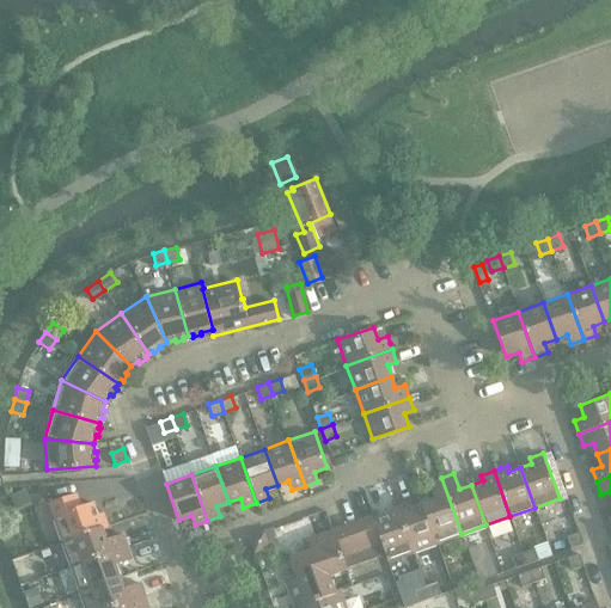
[(434,498),(422,502),(437,542),(462,534),(441,478),(429,481),(434,498)]
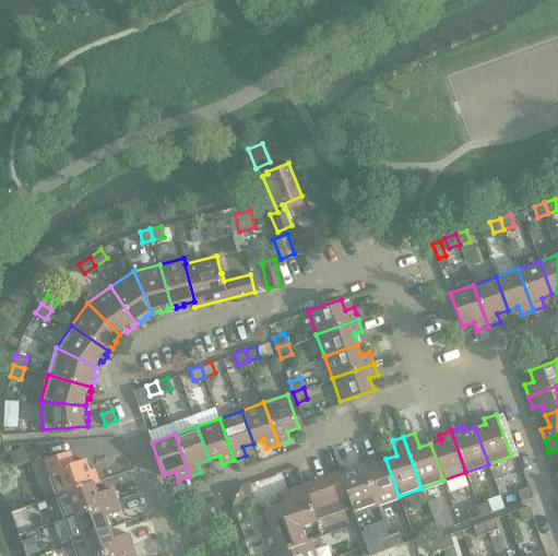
[(22,446),(10,450),(13,461),(26,457),(22,446)]
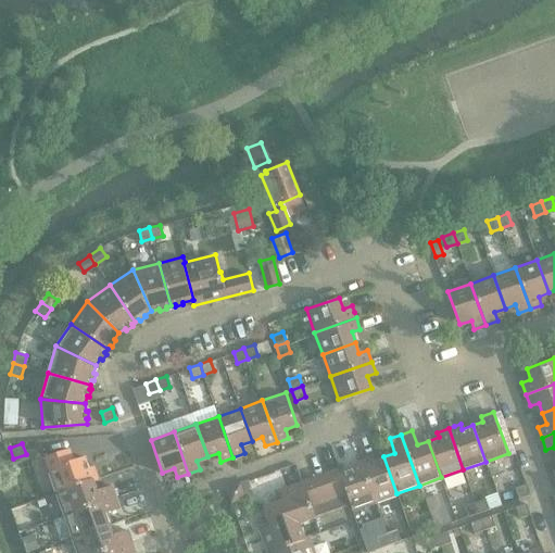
[(70,448),(43,456),(57,491),(92,478),(93,479),(98,478),(93,465),(89,467),(85,455),(74,460),(70,448)]
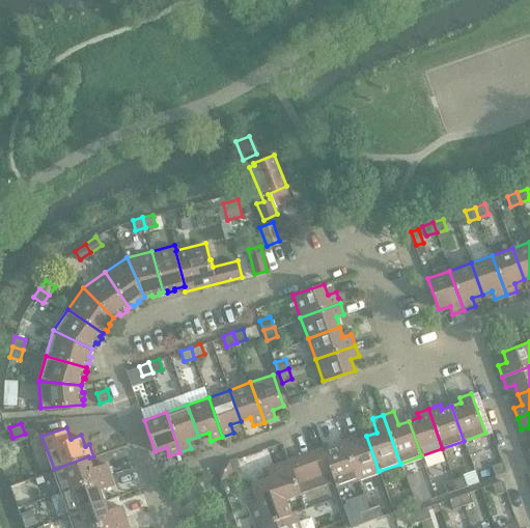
[(355,435),(349,437),(343,439),(358,478),(379,471),(366,436),(357,439),(355,435)]
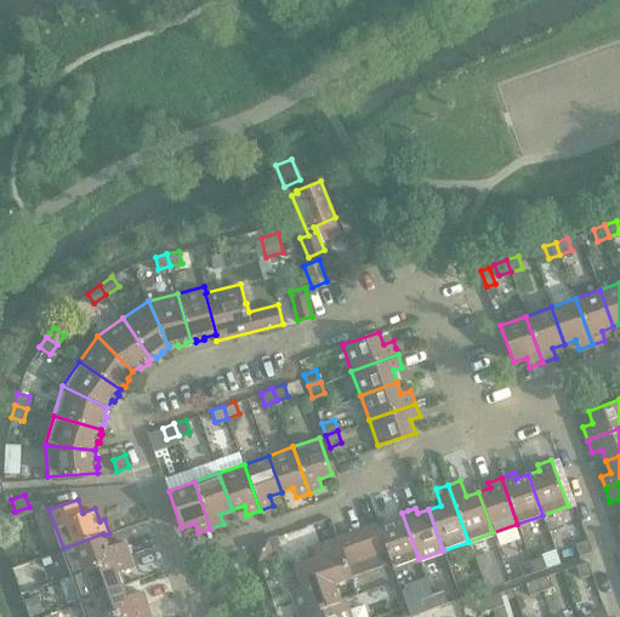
[(391,523),(380,526),(388,549),(392,560),(391,561),(393,567),(419,559),(402,513),(390,518),(391,523)]
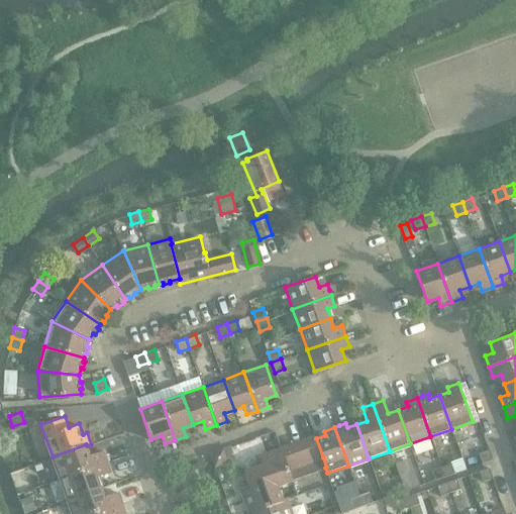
[(314,434),(303,438),(311,461),(323,457),(316,438),(314,434)]
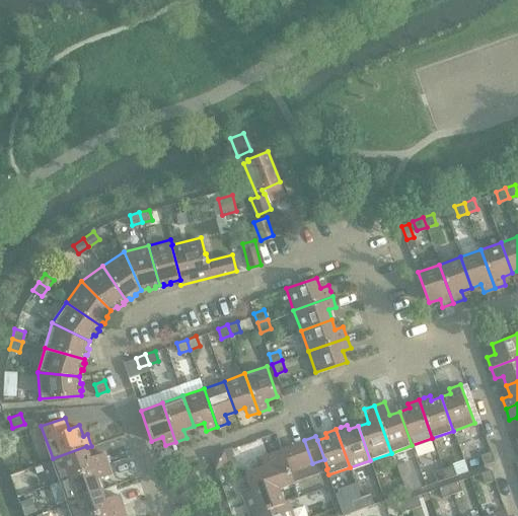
[(304,440),(292,444),(301,467),(312,463),(304,440)]
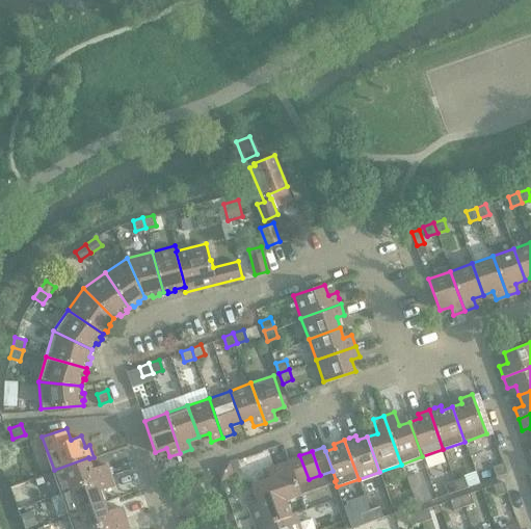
[(299,455),(288,459),(296,483),(309,479),(299,455)]
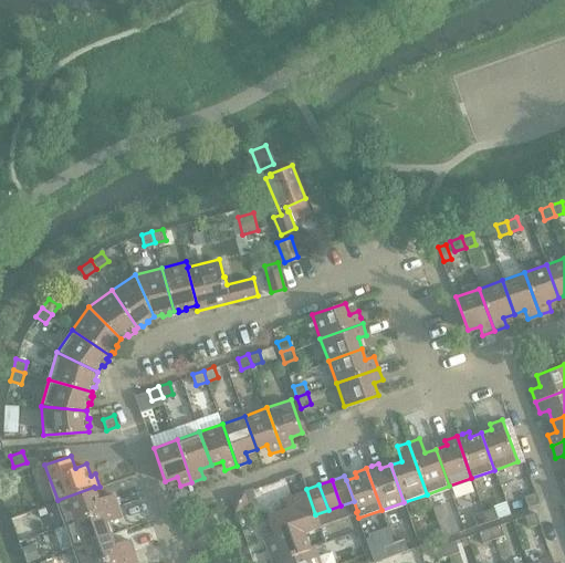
[(94,487),(58,500),(65,523),(117,504),(113,493),(98,498),(95,488),(94,487)]
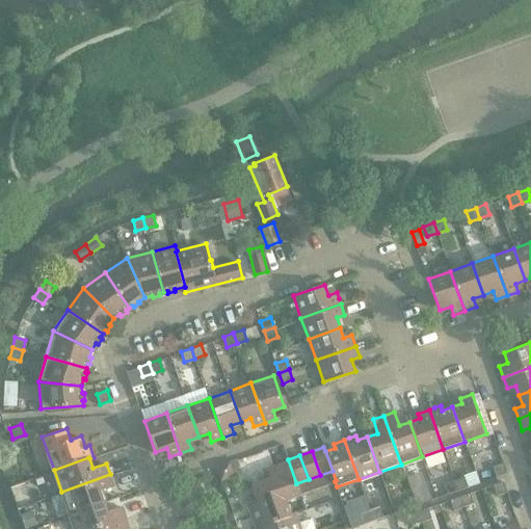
[(270,477),(251,483),(286,500),(301,494),(301,493),(299,493),(296,483),(288,459),(266,467),(270,477)]
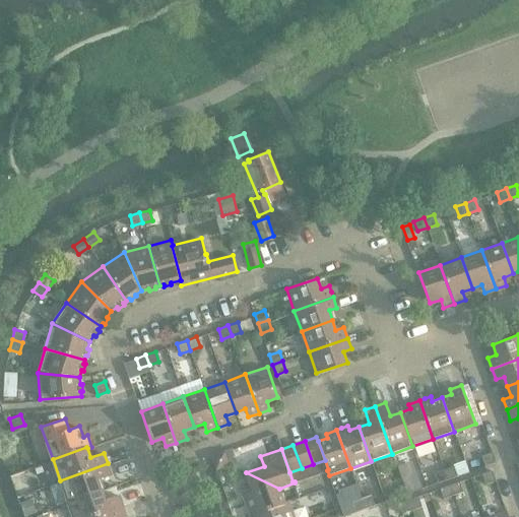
[(211,456),(213,462),(226,457),(223,451),(211,456)]
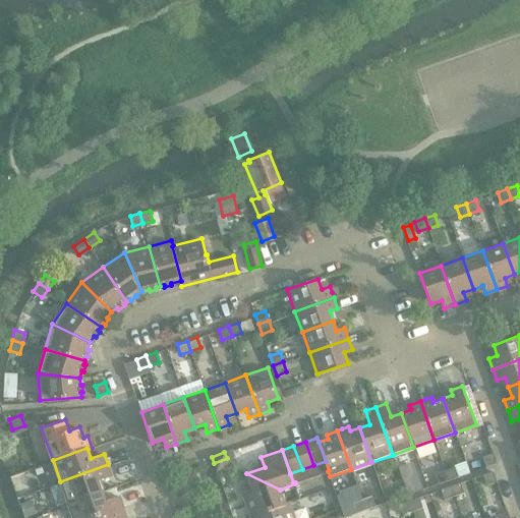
[(481,456),(485,466),(496,462),(492,452),(481,456)]
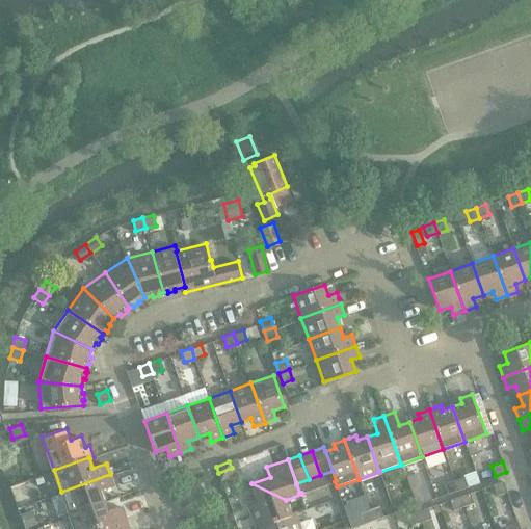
[(232,468),(218,473),(220,479),(234,475),(232,468)]
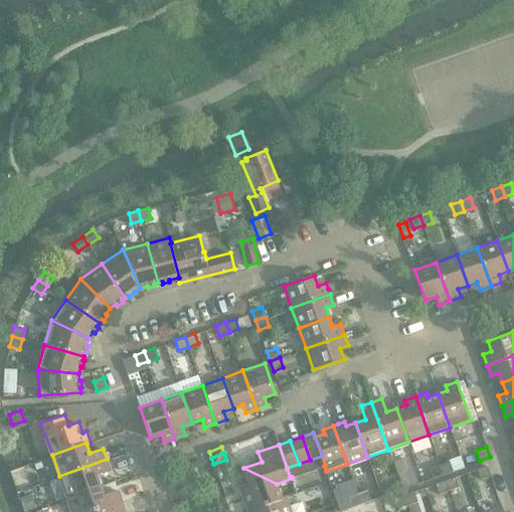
[(322,456),(310,460),(313,469),(324,466),(325,465),(322,456)]
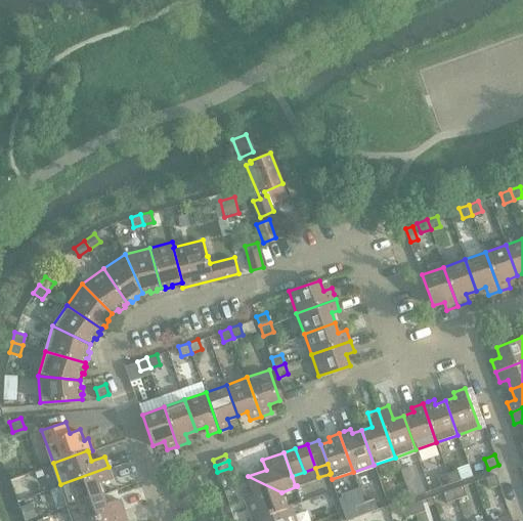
[(109,467),(60,484),(68,505),(102,492),(98,482),(113,477),(109,467)]
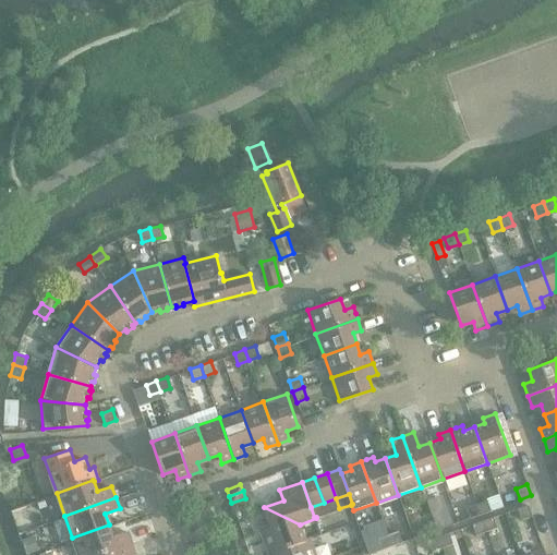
[(336,498),(324,503),(327,513),(339,508),(336,498)]
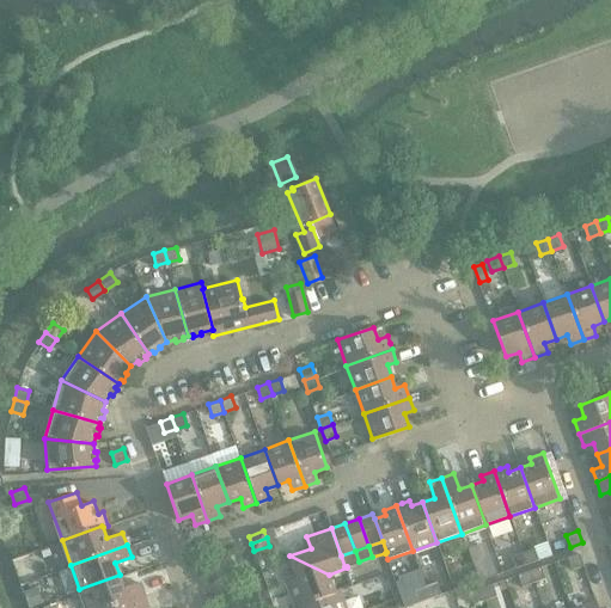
[(533,547),(523,551),(526,563),(538,558),(533,547)]
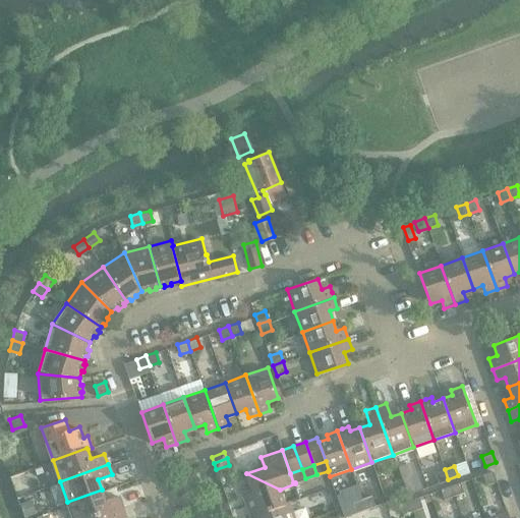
[(302,469),(290,473),(293,482),(295,482),(305,478),(302,469)]
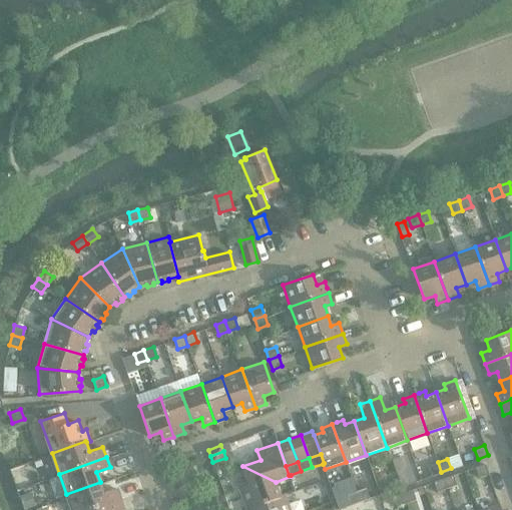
[(441,472),(438,462),(428,465),(432,475),(441,472)]
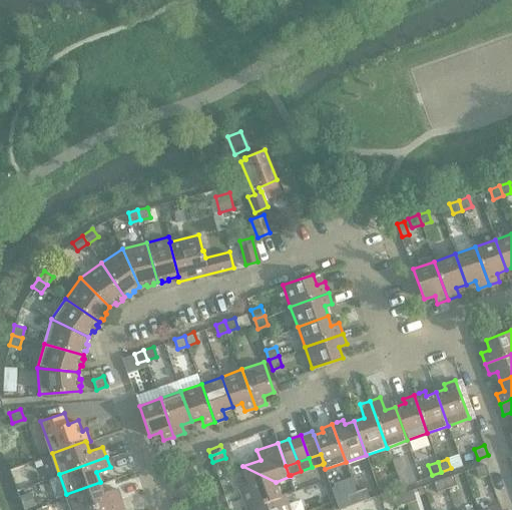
[(485,463),(475,466),(478,476),(488,473),(485,463)]
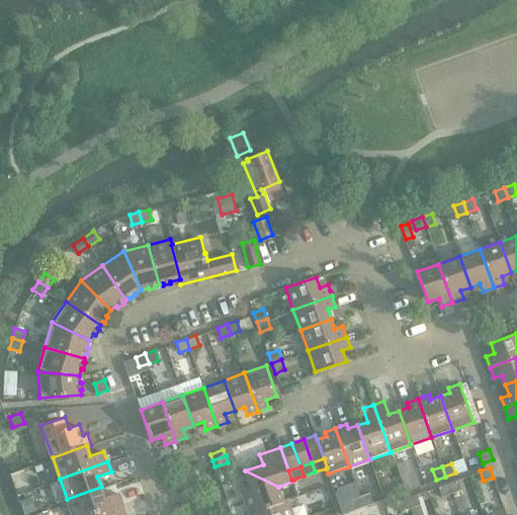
[(278,487),(245,470),(251,489),(242,492),(249,513),(283,501),(282,500),(278,487)]
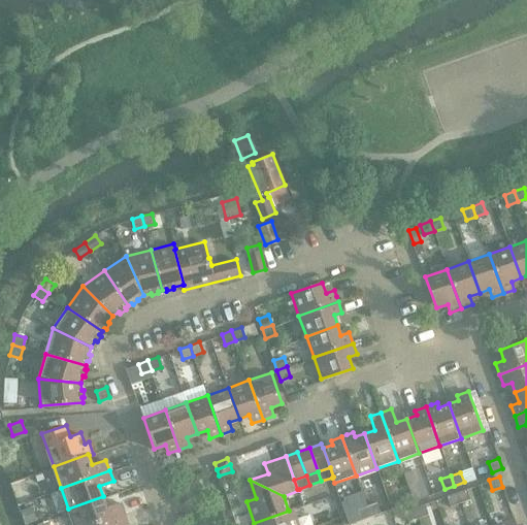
[(466,488),(456,492),(460,502),(469,498),(466,488)]
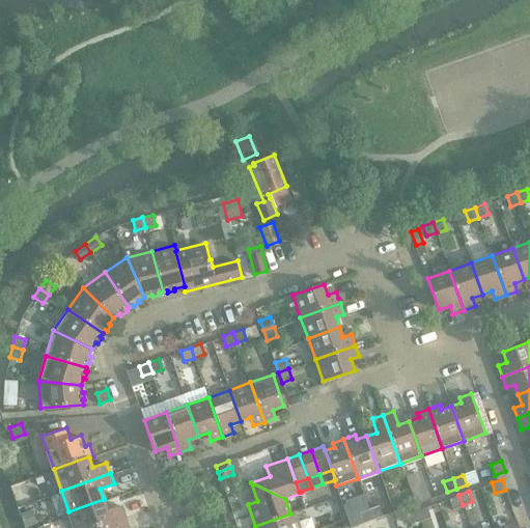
[(463,505),(458,495),(448,498),(452,508),(463,505)]
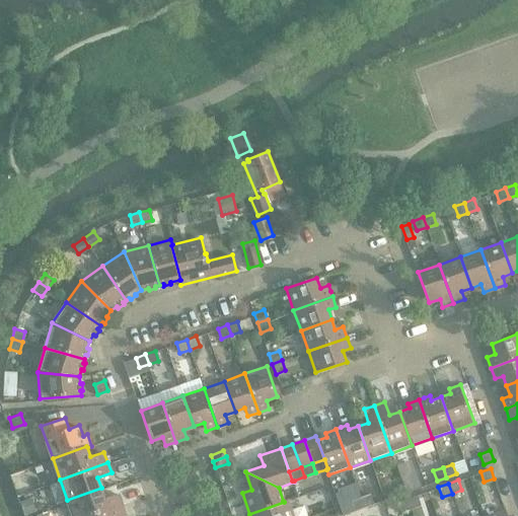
[(101,488),(67,500),(72,515),(86,515),(122,504),(119,493),(104,498),(101,488)]
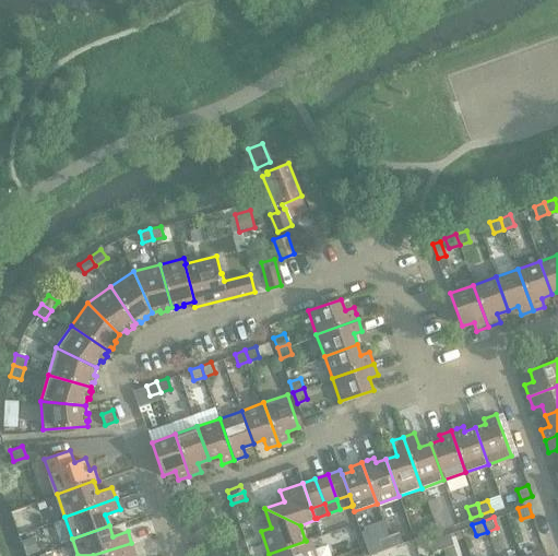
[(30,529),(18,533),(25,555),(38,551),(30,529)]
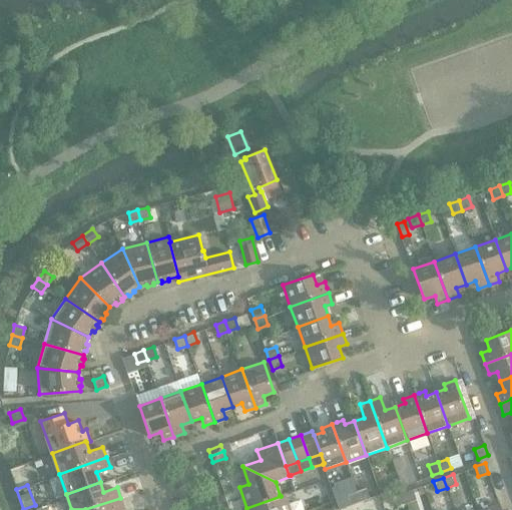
[(366,488),(356,491),(360,501),(369,497),(366,488)]
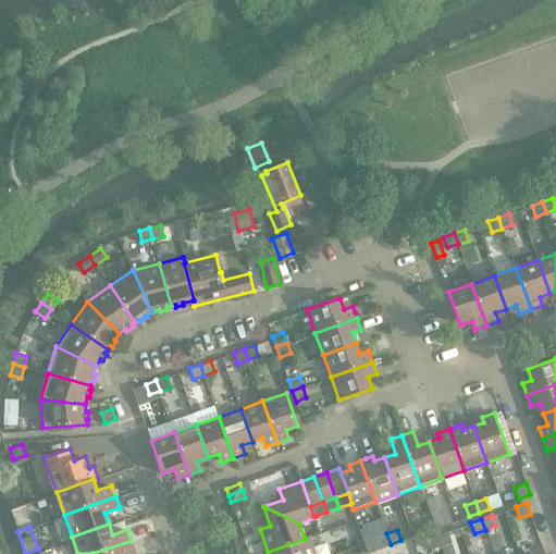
[(447,531),(437,534),(441,545),(452,542),(447,531)]
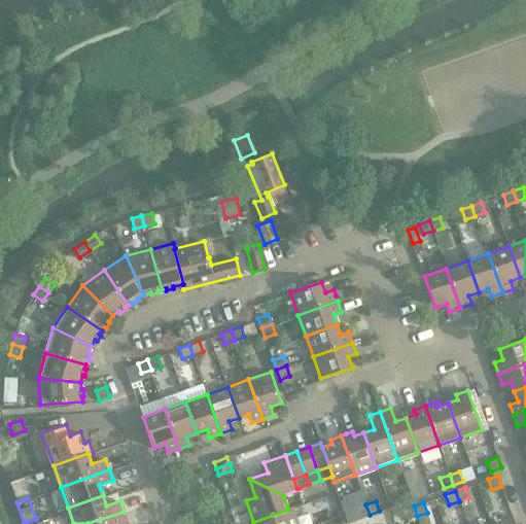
[(370,515),(365,504),(356,508),(359,518),(370,515)]
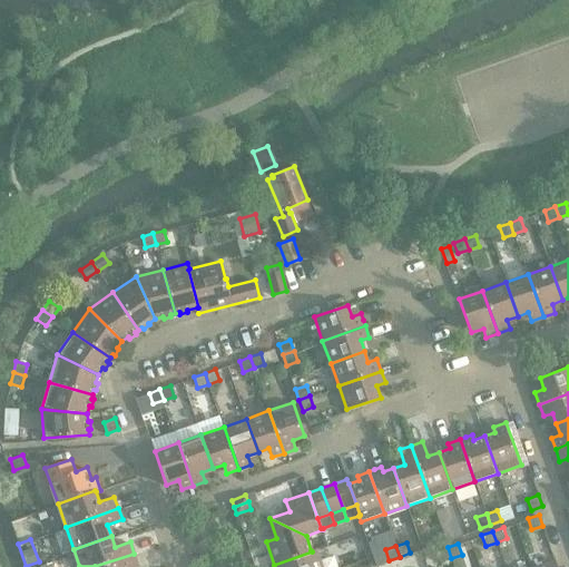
[(451,558),(448,547),(437,551),(440,563),(451,558)]
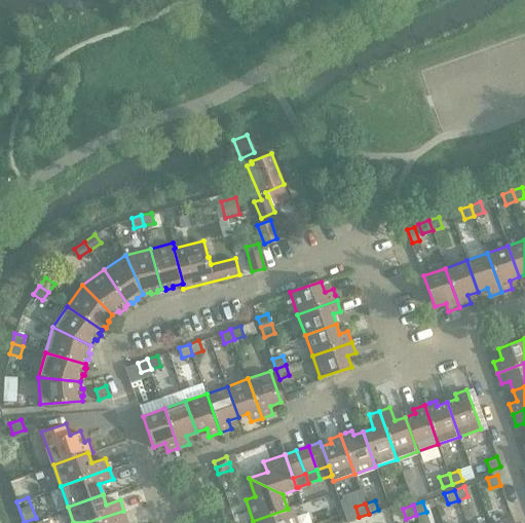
[(288,509),(253,521),(253,522),(297,522),(292,507),(287,508),(288,509)]
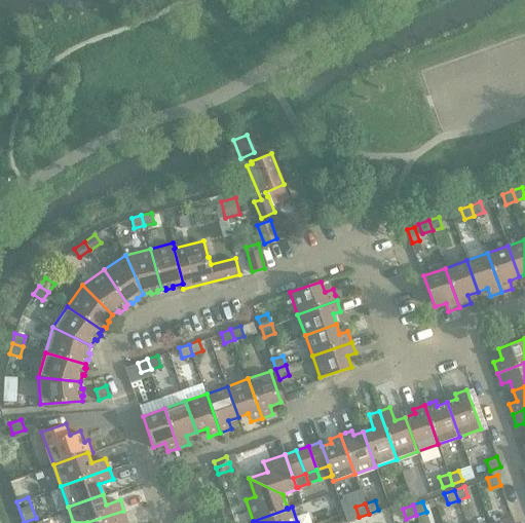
[(123,511),(87,522),(122,522),(127,521),(123,511)]
